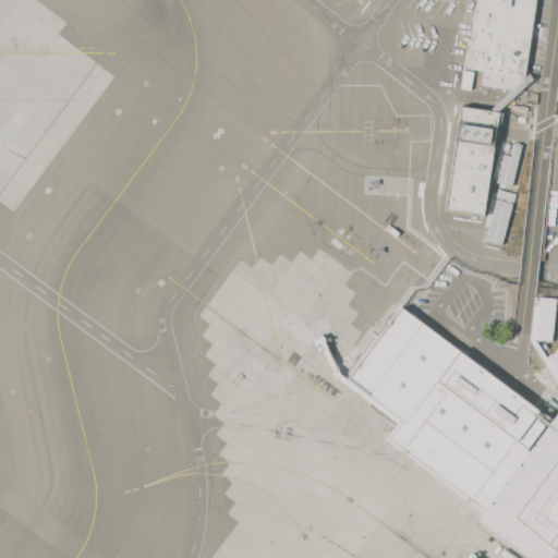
[(476,0),(535,0),(524,76),(466,68),(476,0)]
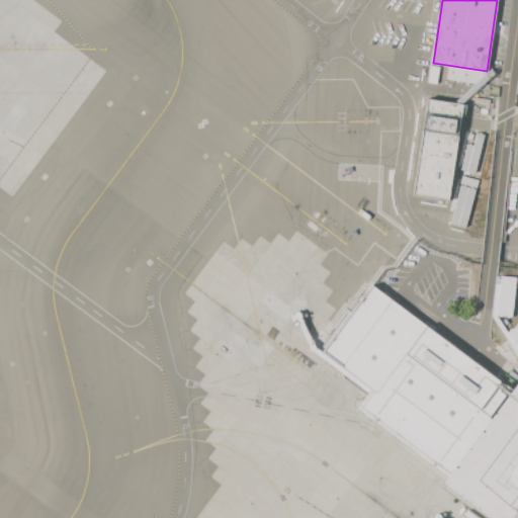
[(430,65),(439,67),(437,85),(428,83),(430,65)]
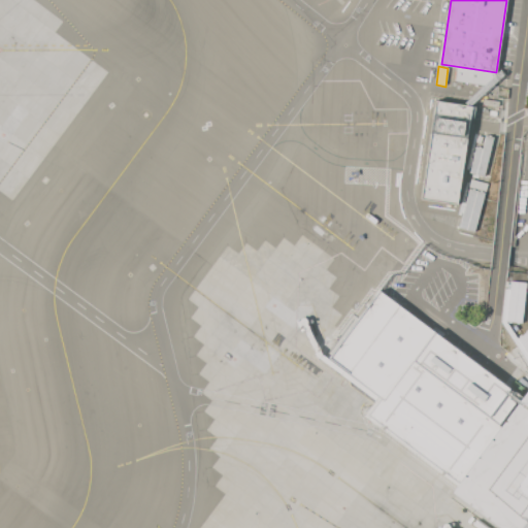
[(458,67),(496,73),(494,88),(455,83),(458,67)]
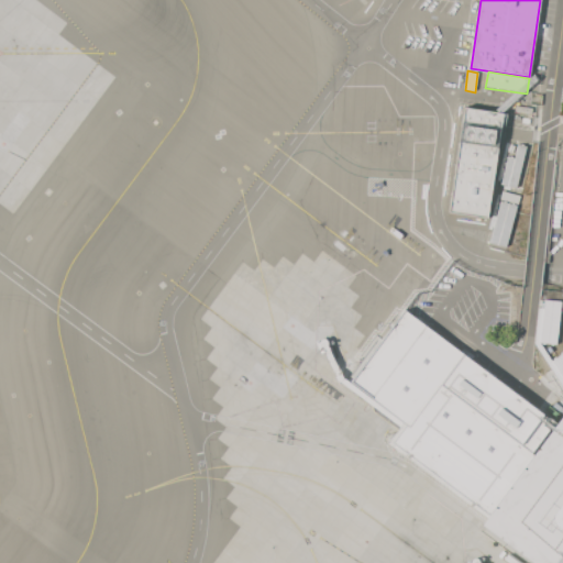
[(487,217),(448,211),(464,107),(504,113),(487,217)]
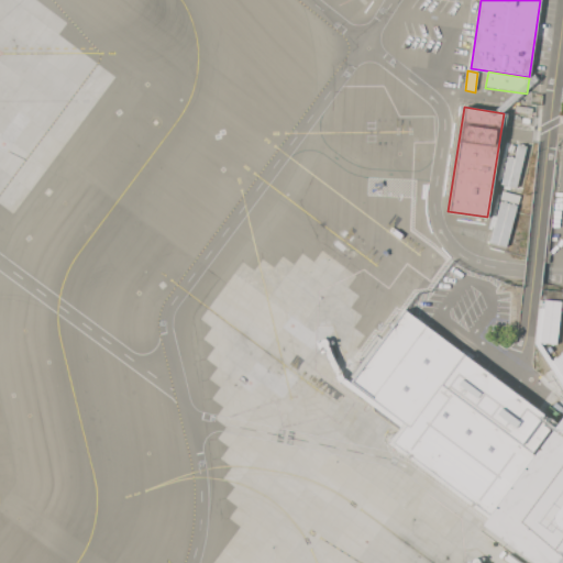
[(562,562),(532,562),(483,525),(489,516),(386,437),(401,417),(350,381),(351,378),(381,339),(403,309),(423,324),(462,353),(555,422),(562,412),(562,123),(561,123),(561,120),(561,117),(562,117),(562,562)]
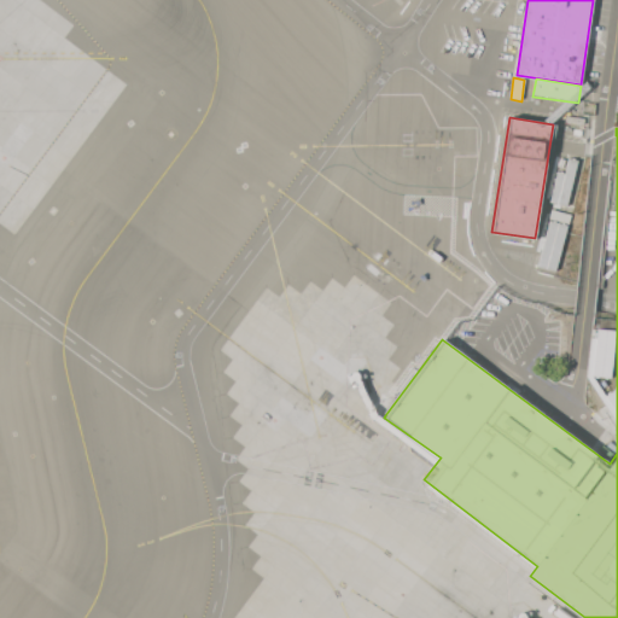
[(566,208),(551,204),(558,172),(565,173),(569,158),(577,159),(566,208)]
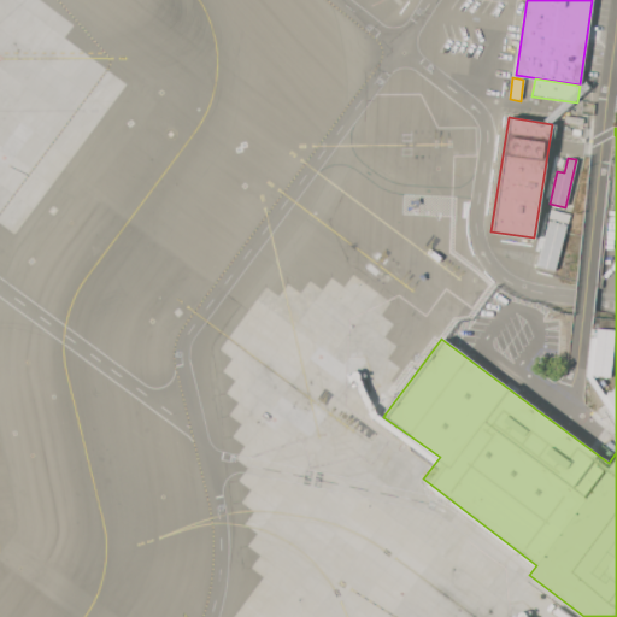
[(554,270),(535,265),(551,210),(570,215),(554,270)]
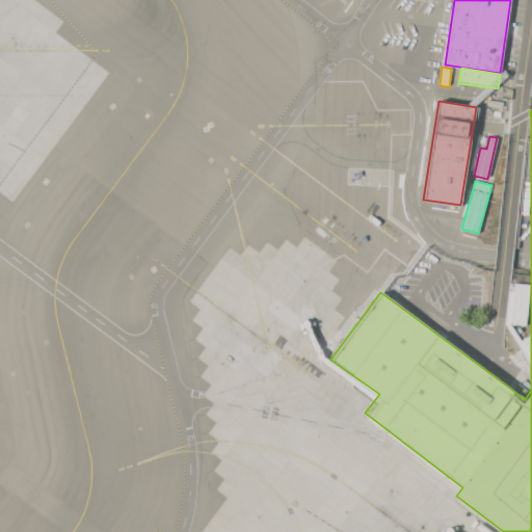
[(512,283),(529,284),(525,324),(508,322),(512,283)]
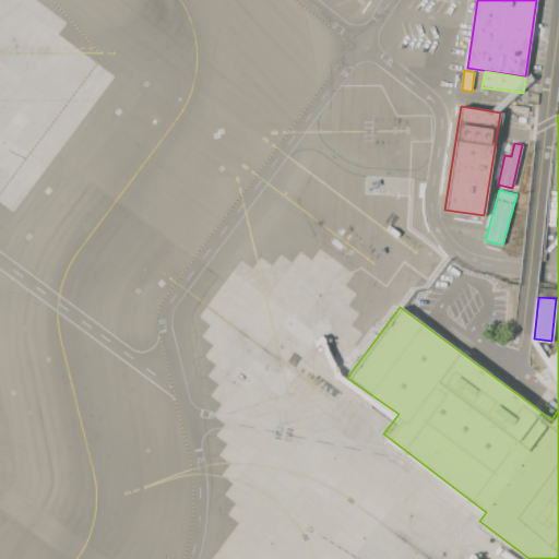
[(558,348),(558,376),(546,357),(558,348)]
